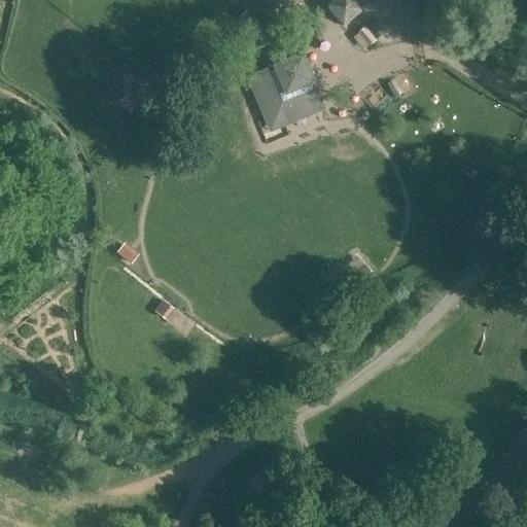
[(304,0),(270,0),(265,4),(277,21),(304,0)]
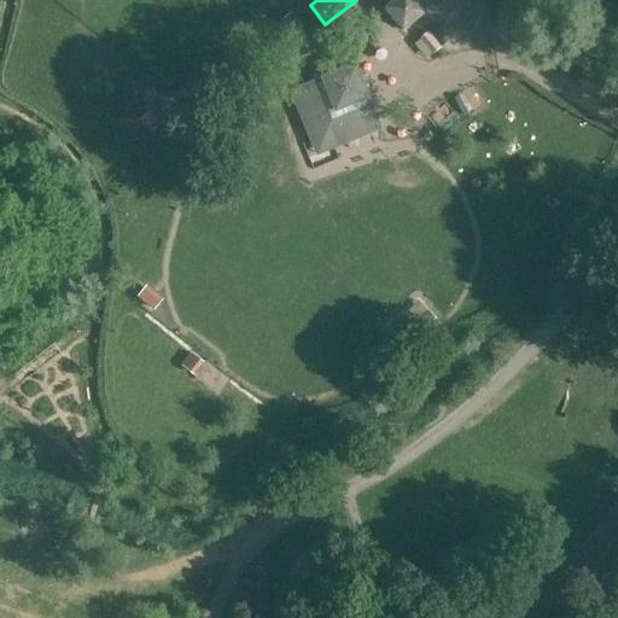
[(425,13),(414,0),(394,0),(384,7),(402,31),(425,13)]
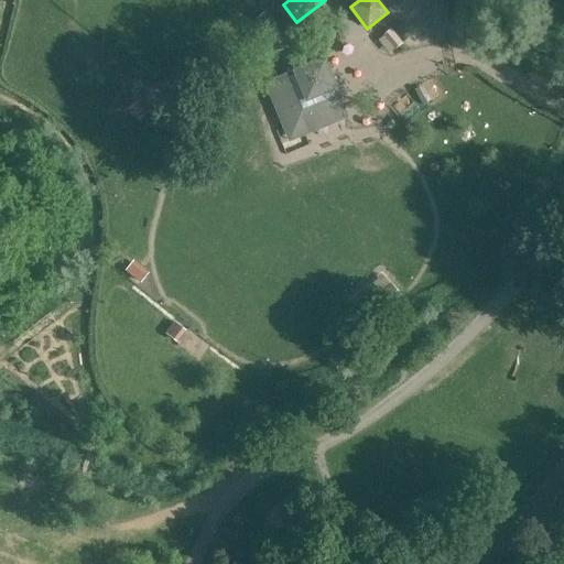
[(383,35),(394,50),(401,43),(390,30),(383,35)]
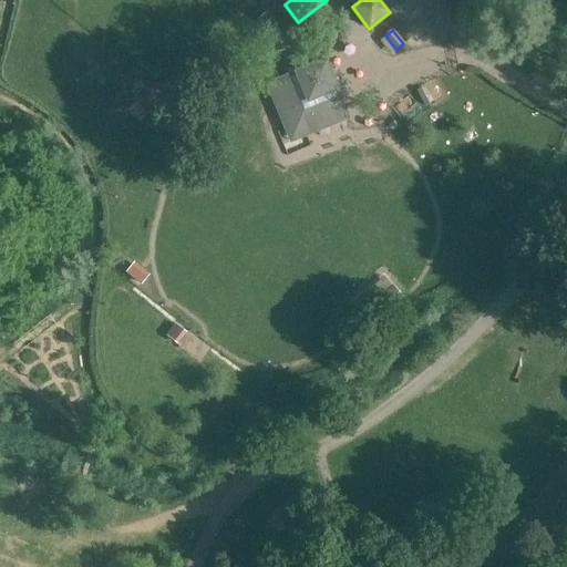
[(346,110),(326,59),(318,62),(313,64),(267,83),(268,85),(278,112),(282,110),(292,136),(306,131),(305,126),(346,110)]
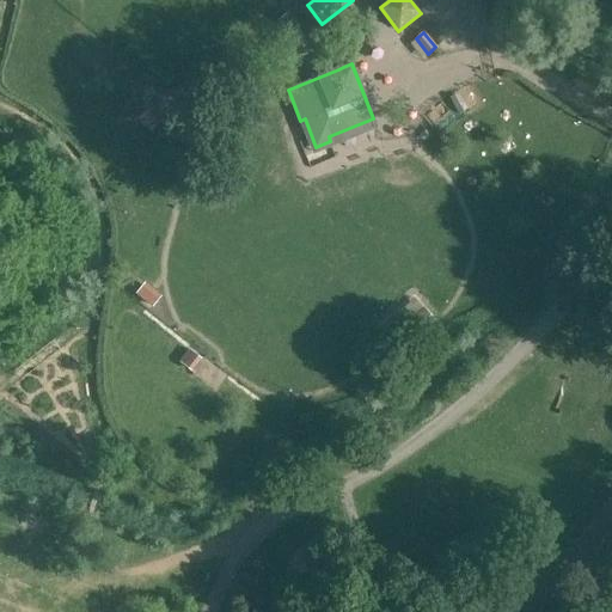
[(144,283),(135,294),(152,308),(160,297),(144,283)]
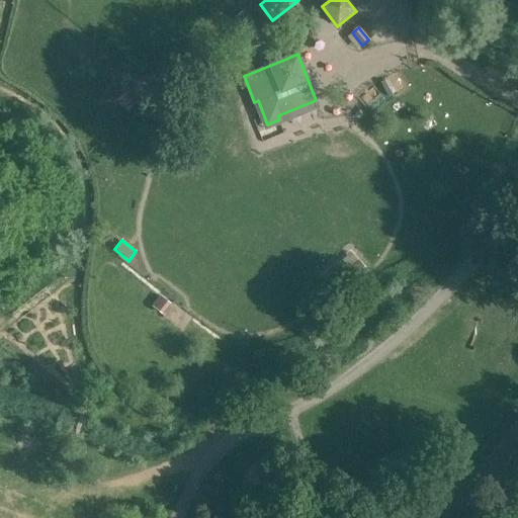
[(160,296),(152,308),(162,316),(170,305),(160,296)]
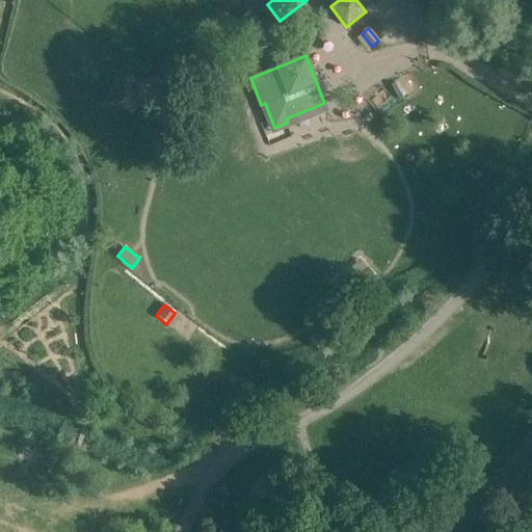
All buildings are outlined.
